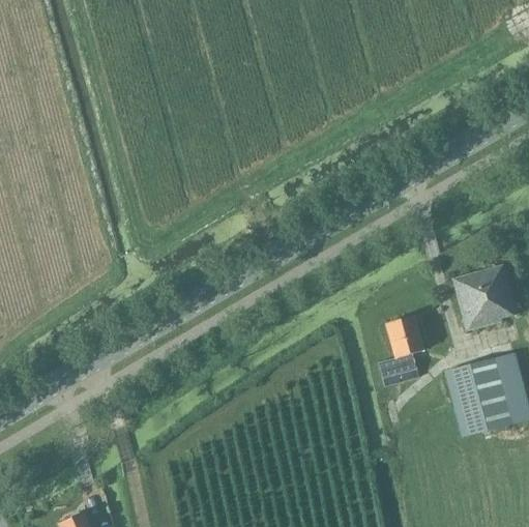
[(451,277),(462,318),(465,329),(500,319),(500,317),(515,313),(501,264),(451,277)]
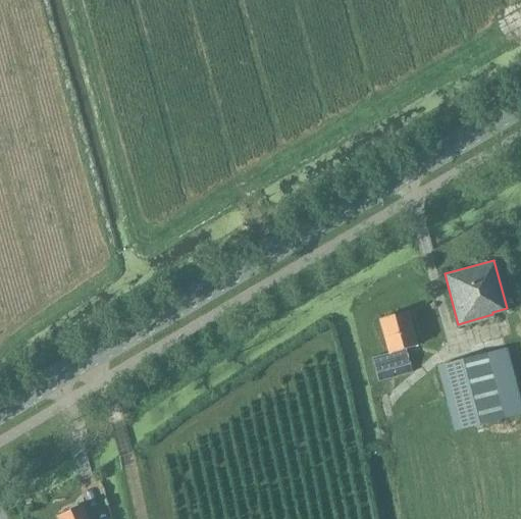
[(388,353),(371,357),(374,372),(409,363),(405,347),(415,345),(406,311),(379,318),(388,353)]
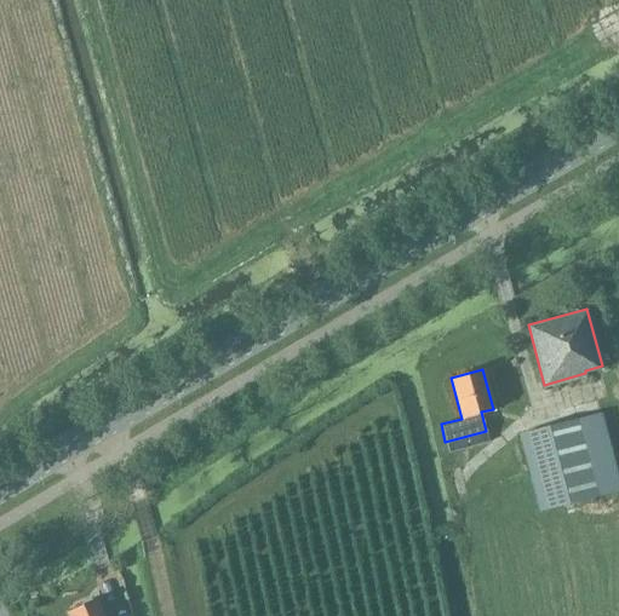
[(539,510),(594,494),(618,485),(618,481),(600,412),(540,427),(519,433),(539,510)]
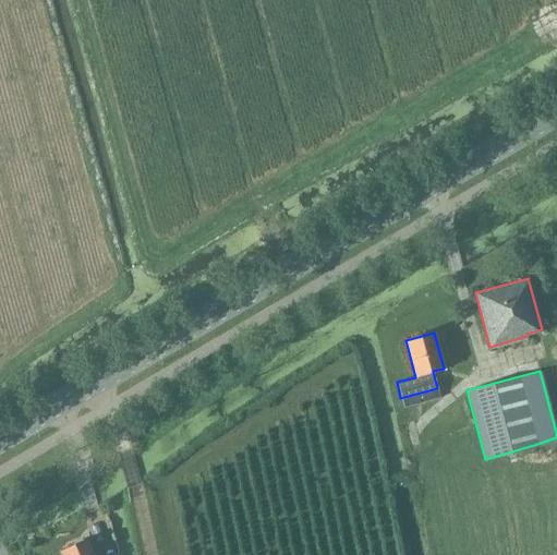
[(92,554),(86,540),(59,551),(60,554),(92,554)]
